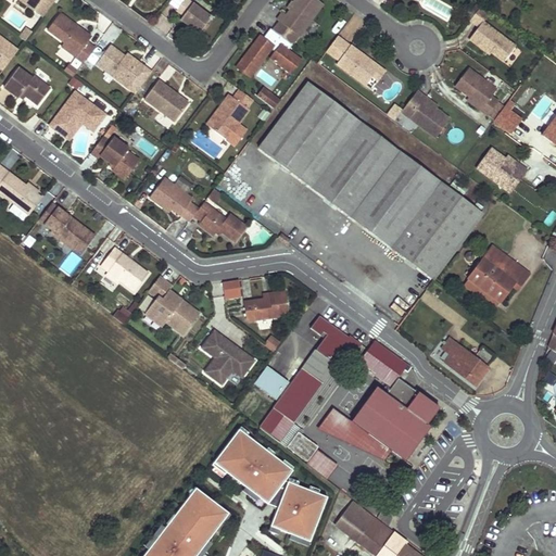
[(16,0),(41,19),(51,5),(42,0),(16,0)]
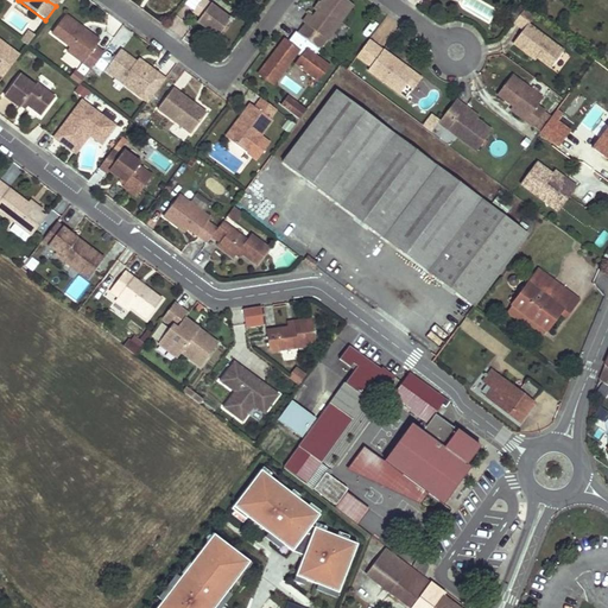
[(229,19),(202,0),(198,0),(191,11),(198,17),(195,21),(216,37),(229,19)]
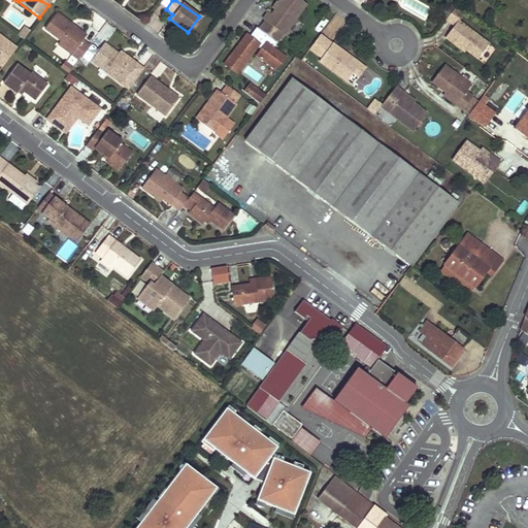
[(264,21),(283,34),(305,4),(299,0),(277,0),(276,3),(277,4),(274,9),(270,14),(267,11),(262,19),(264,21)]
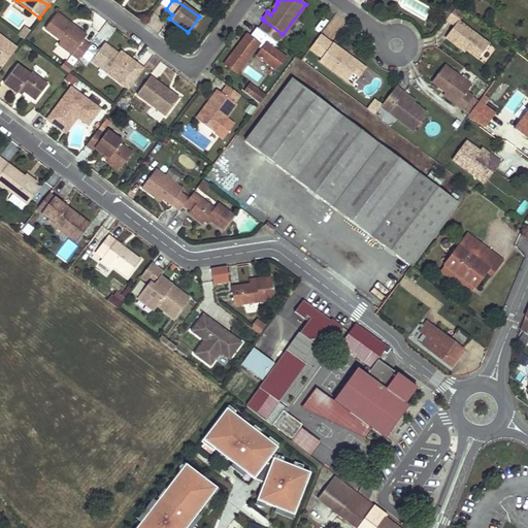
[(463,13),(455,7),(444,21),(453,27),(444,38),(459,50),(461,47),(465,51),(476,60),(488,44),(457,22),(463,13)]
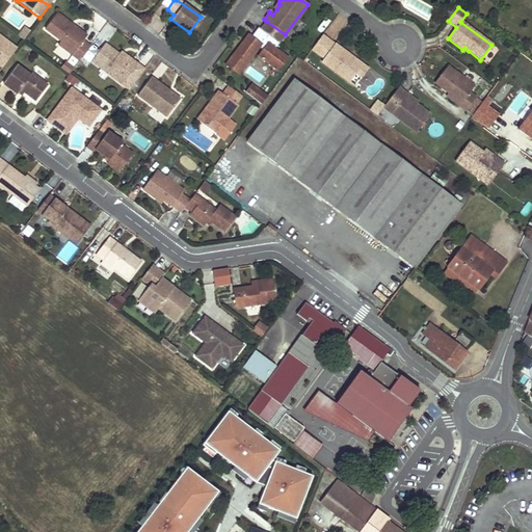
[(79,60),(89,46),(82,41),(84,38),(67,25),(69,22),(56,14),(44,29),(60,41),(57,45),(79,60)]
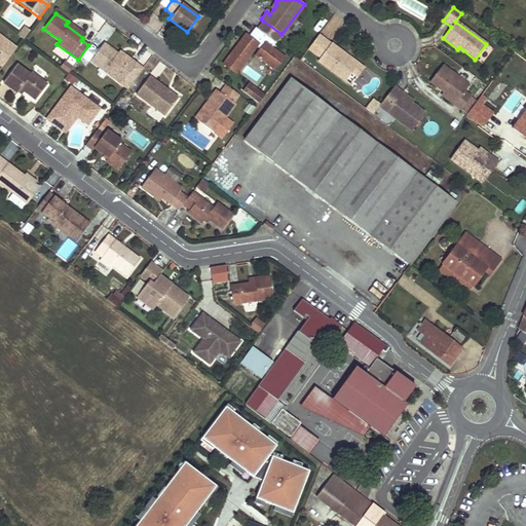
[(282,34),(263,21),(257,29),(275,42),(282,34)]
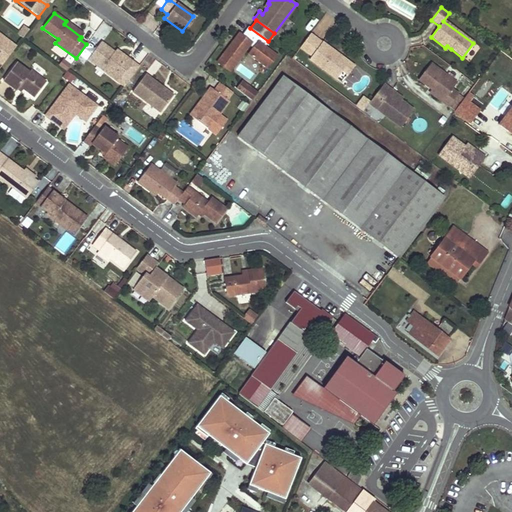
[(81,37),(83,34),(66,21),(64,24),(81,37)]
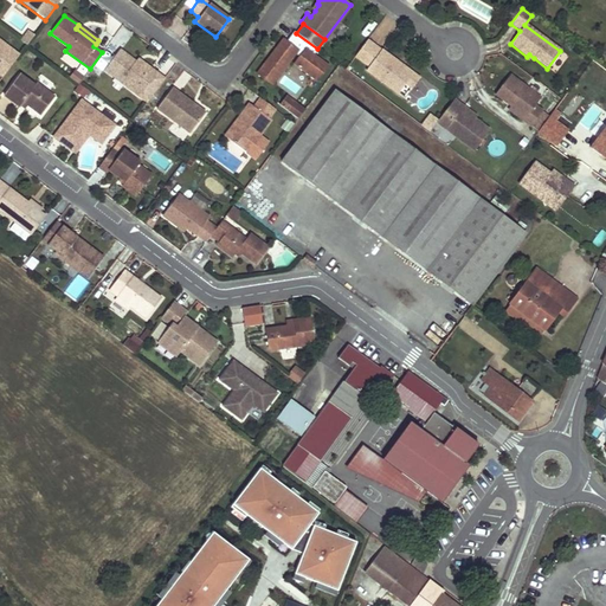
[(20,42),(26,45),(33,36),(27,31),(20,42)]
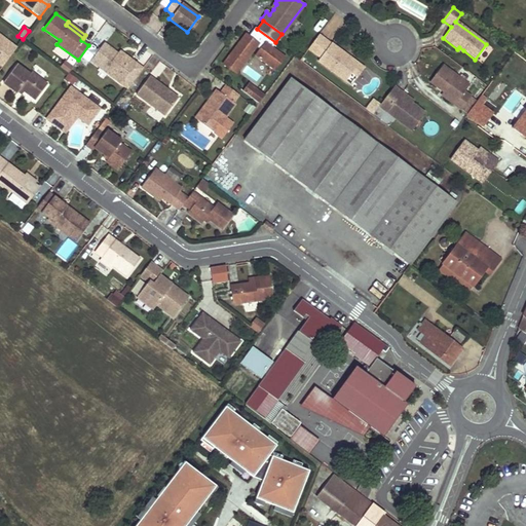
[(270,48),(275,42),(257,29),(255,27),(248,36),(246,35),(223,65),(234,73),(255,46),(258,48),(255,53),(274,69),(283,58),(270,48)]
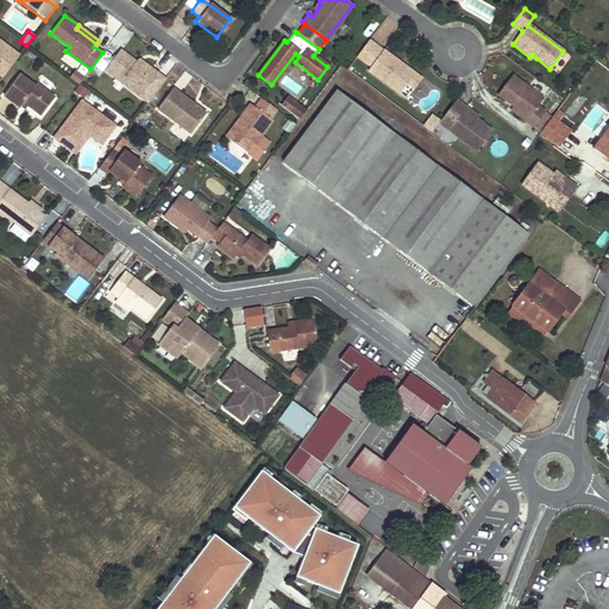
[(0,76),(2,79),(19,56),(0,42),(0,76)]
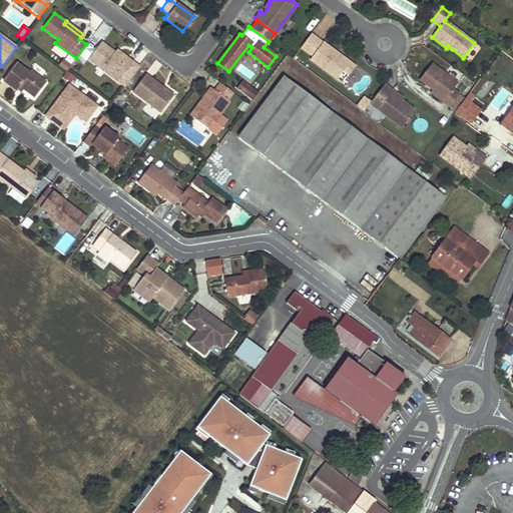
[(310,35),(301,47),(313,56),(310,59),(337,80),(349,63),(341,56),(339,59),(335,56),(337,54),(323,43),(322,43),(310,35)]
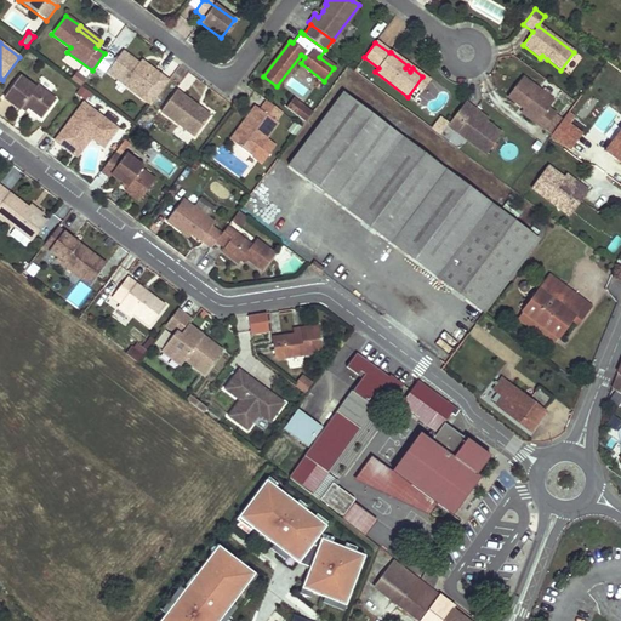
[(106,72),(115,53),(108,49),(97,67),(106,72)]
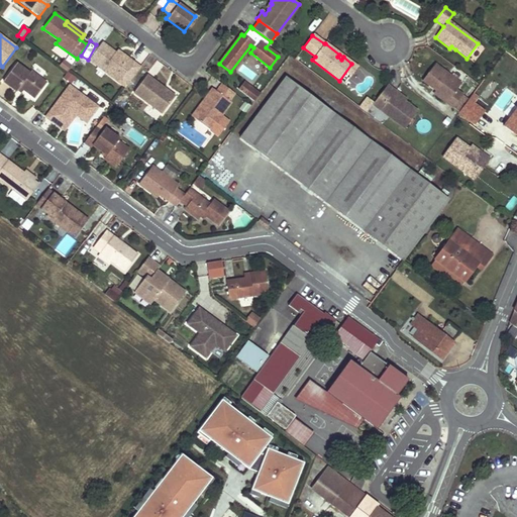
[(114,53),(101,42),(88,60),(113,79),(117,74),(123,78),(133,63),(127,58),(125,61),(114,53)]
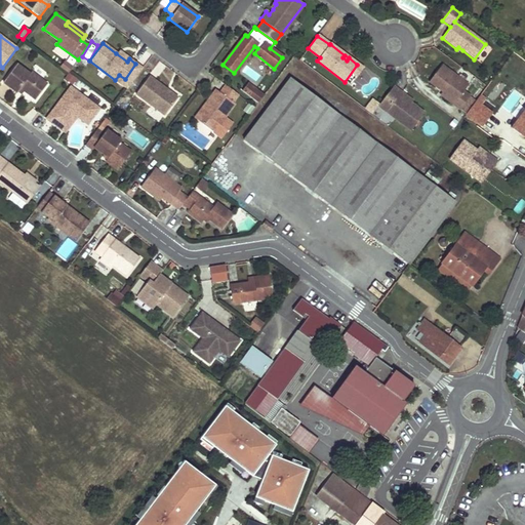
[(129,58),(119,51),(116,53),(127,62),(129,58)]
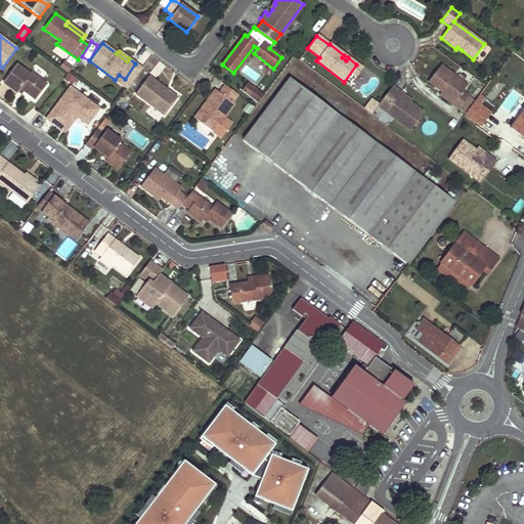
[(59,68),(68,73),(72,67),(64,61),(59,68)]
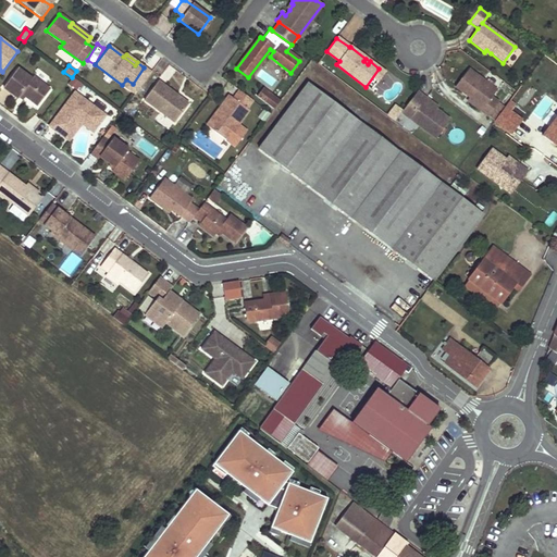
[(150,72),(144,67),(133,84),(128,89),(134,94),(150,72)]
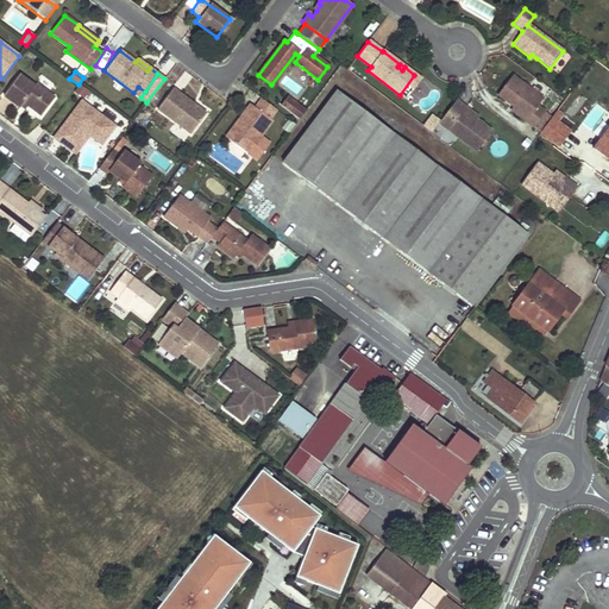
[(41,115),(54,98),(36,85),(33,87),(18,75),(2,96),(19,108),(19,107),(23,102),(27,106),(41,115)]
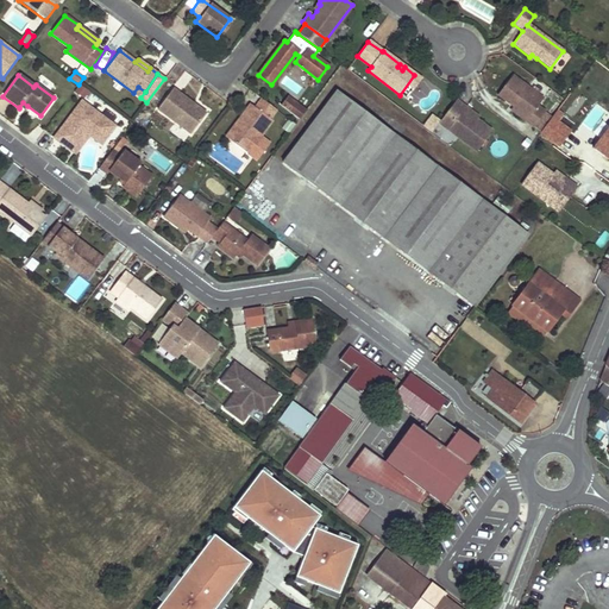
[(421,80),(414,75),(400,95),(406,100),(421,80)]
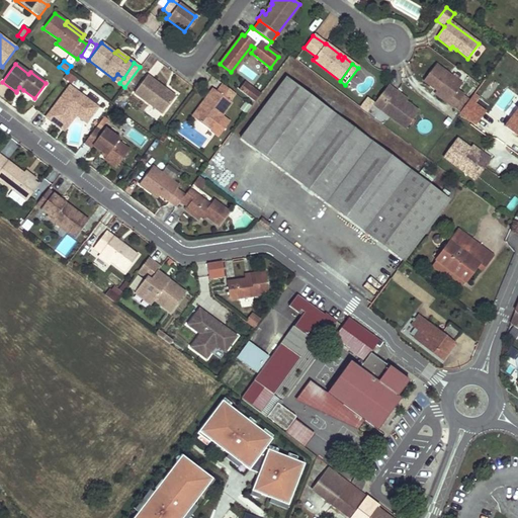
[(460,85),(434,65),(422,81),(436,92),(448,101),(445,104),(452,109),(462,96),(455,91),(460,85)]
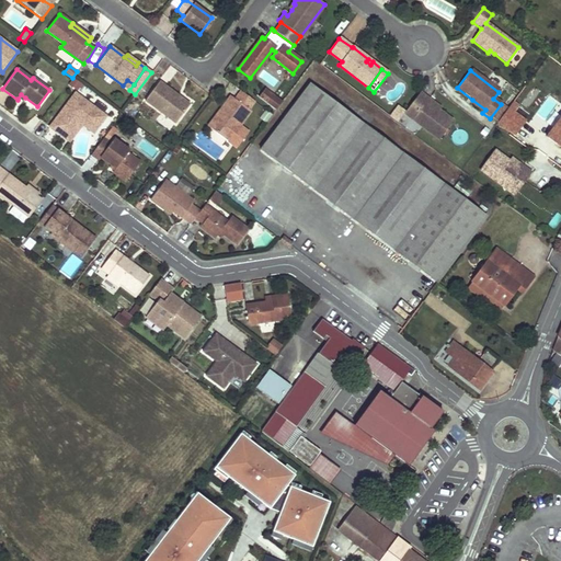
[(81,84),(72,78),(68,84),(77,91),(81,84)]
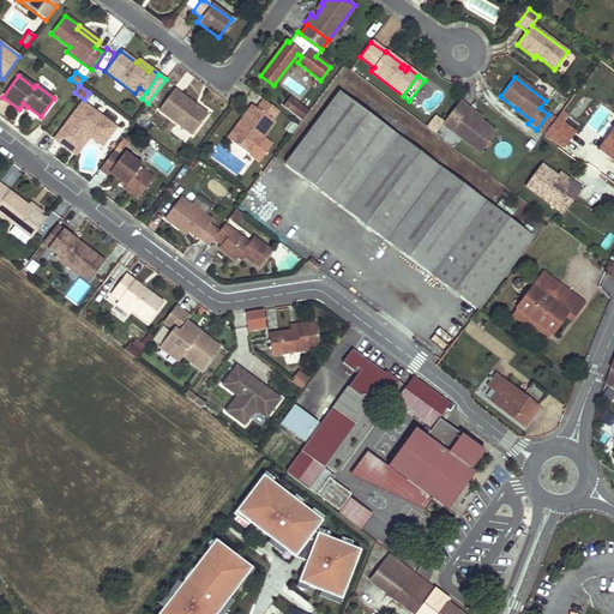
[(142,98),(146,92),(139,88),(134,94),(142,98)]
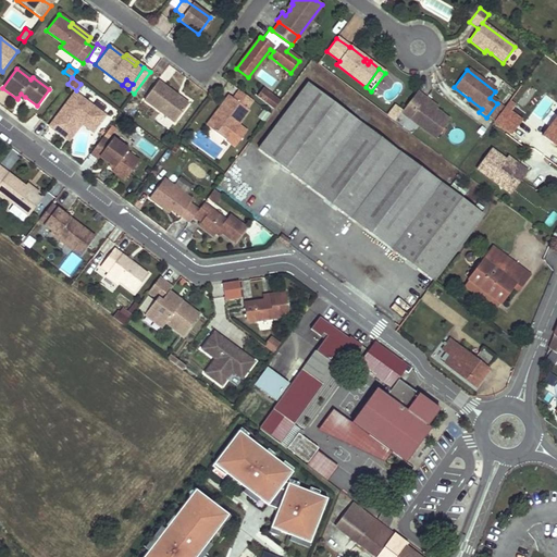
[(175,95),(157,81),(143,100),(173,123),(187,103),(178,97),(177,99),(174,97),(175,95)]
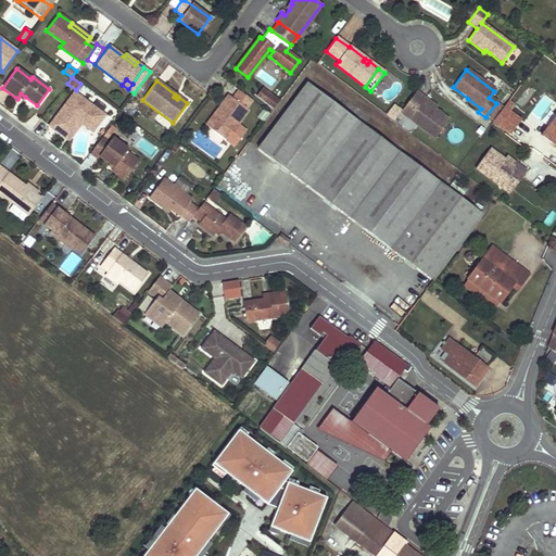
[(359,123),(307,84),(258,149),(311,188),(359,123)]
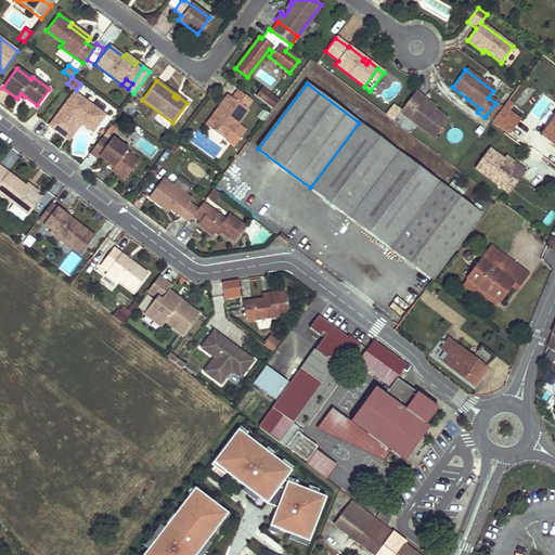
[(246,108),(252,101),(239,91),(232,99),(228,95),(217,110),(221,113),(219,116),(214,115),(208,121),(209,129),(235,147),(246,132),(237,125),(239,124),(247,112),(248,111),(246,108)]
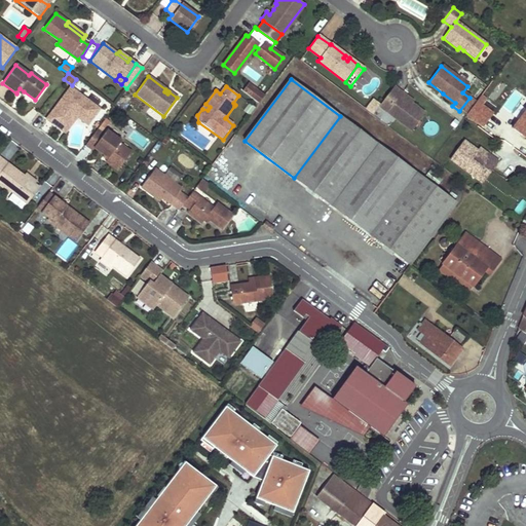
[(264,97),(250,86),(245,94),(259,104),(264,97)]
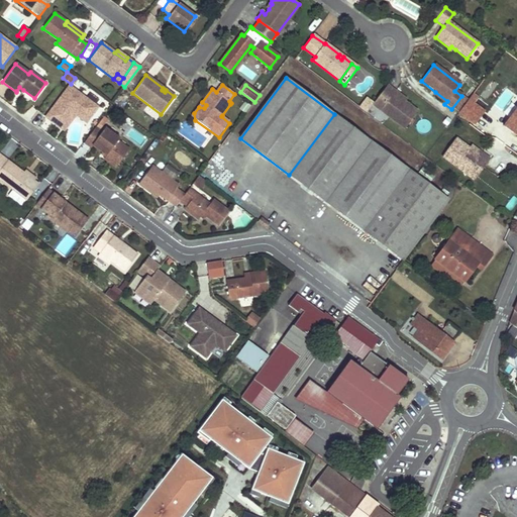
[(88,120),(97,107),(95,105),(86,99),(69,86),(45,117),(61,129),(75,110),(88,120)]
